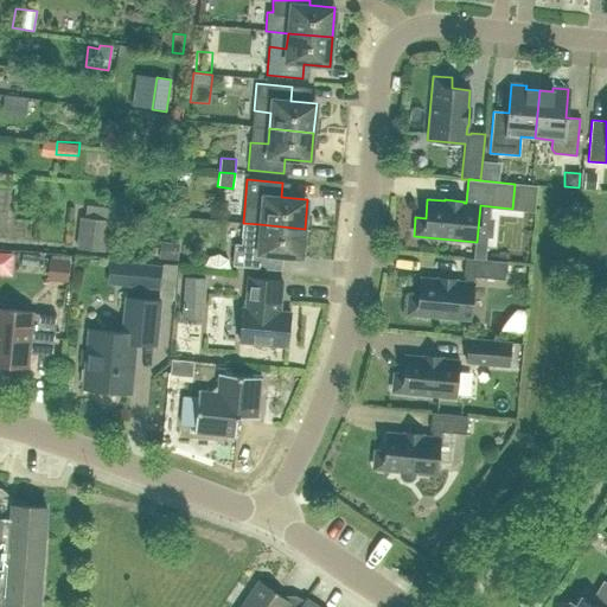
[(85,205),(81,249),(104,251),(108,222),(109,222),(110,208),(85,205)]
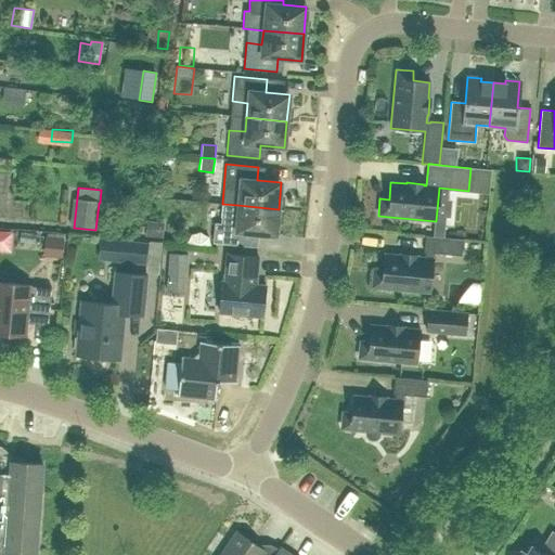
[(13,216),(14,196),(4,195),(2,215),(13,216)]
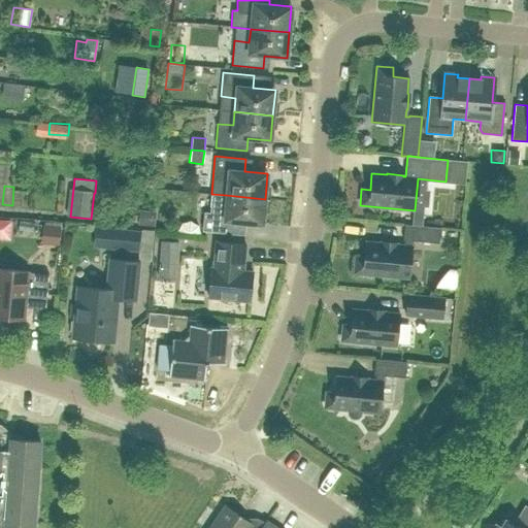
[(262,225),(265,199),(226,195),(225,208),(215,207),(212,232),(238,234),(240,222),(262,225)]
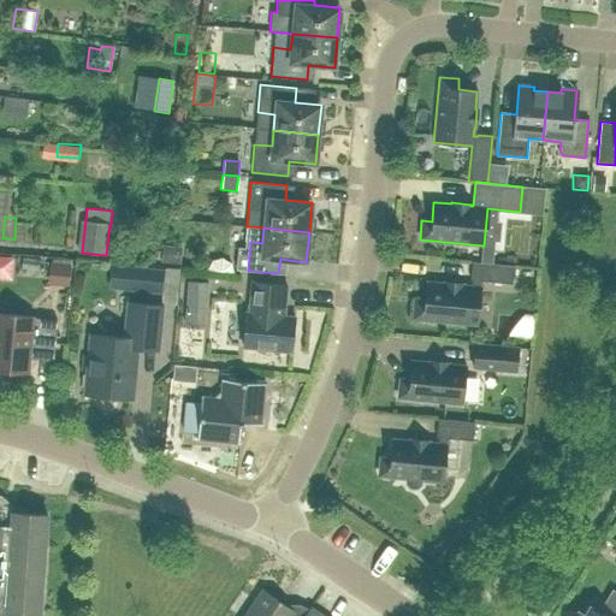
[(161,246),(160,262),(181,265),(182,248),(161,246)]
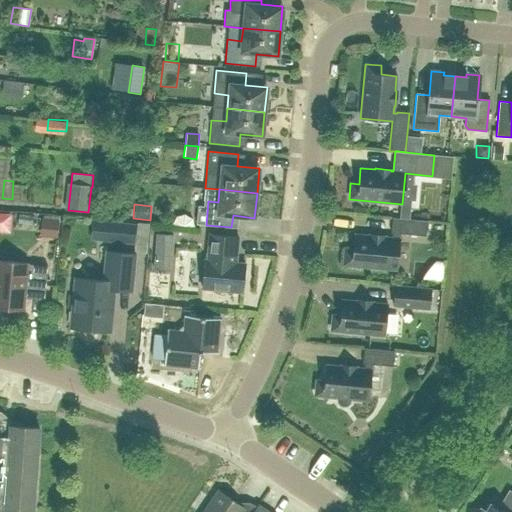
[(0,226),(14,226),(13,205),(0,205),(0,226)]
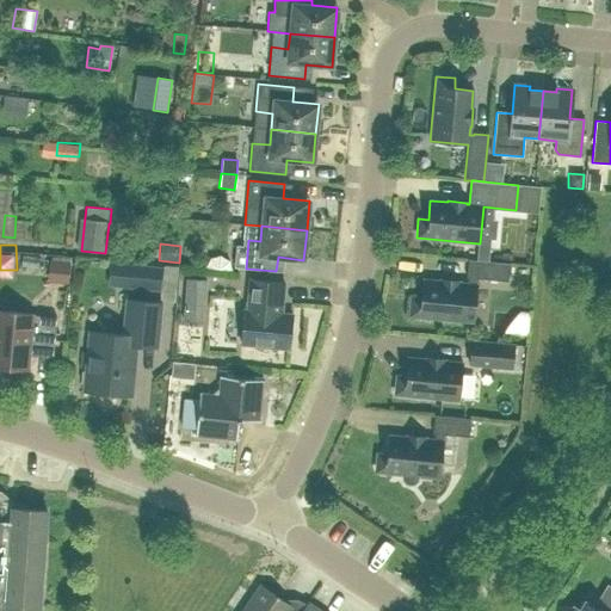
[(507,282),(510,264),(468,259),(467,278),(469,278),(468,284),(460,283),(460,282),(440,279),(440,281),(423,279),(421,298),(411,297),(408,316),(473,322),(477,278),(507,282)]
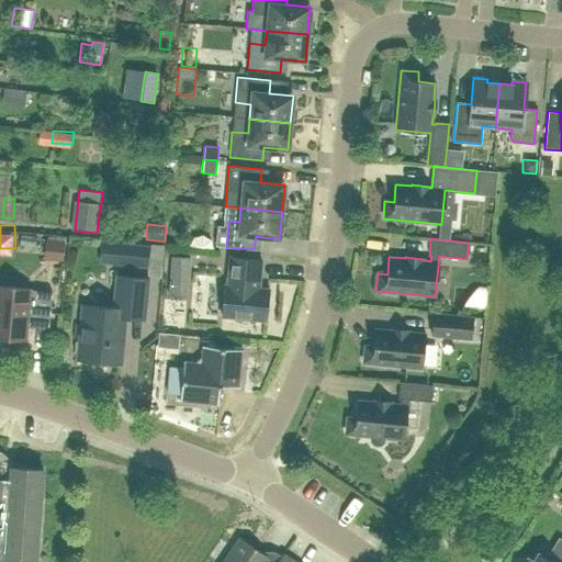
[(45,239),(44,259),(63,260),(64,240),(45,239)]
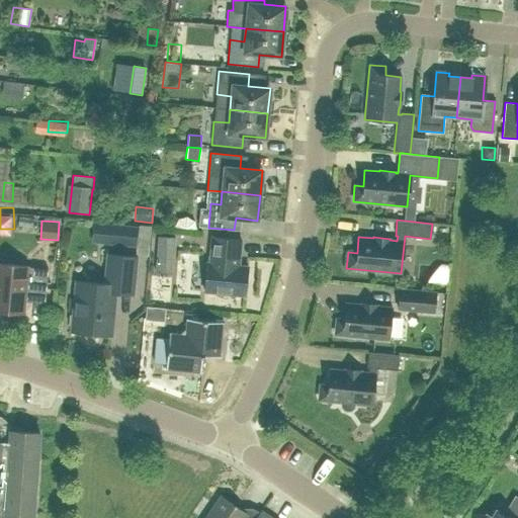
[(158,236),(157,252),(173,253),(174,237),(158,236)]
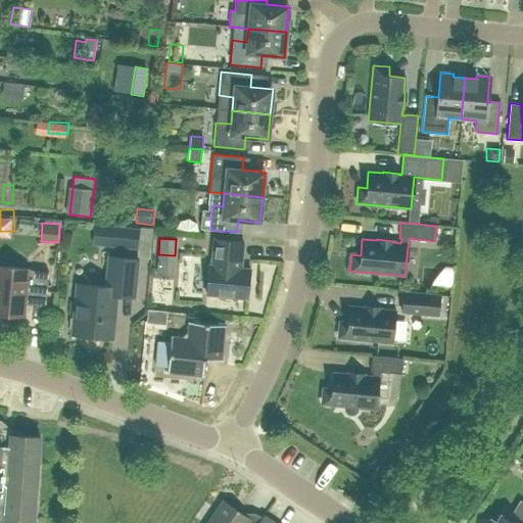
[(247,298),(250,270),(240,269),(243,242),(214,239),(211,266),(208,266),(206,294),(247,298)]
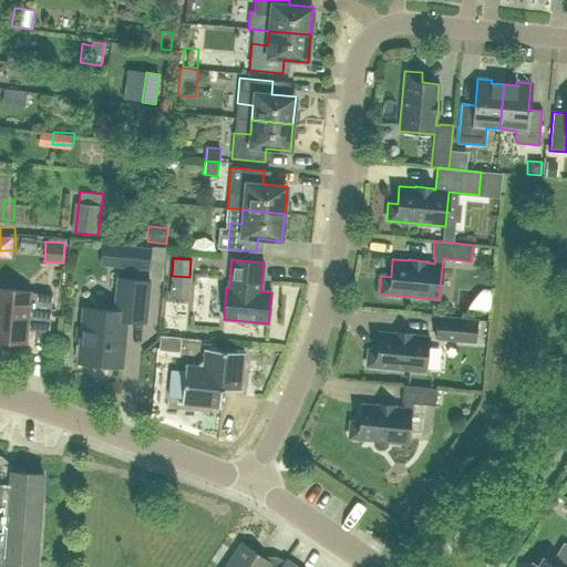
[(202,274),(229,272),(228,260),(200,261),(202,274)]
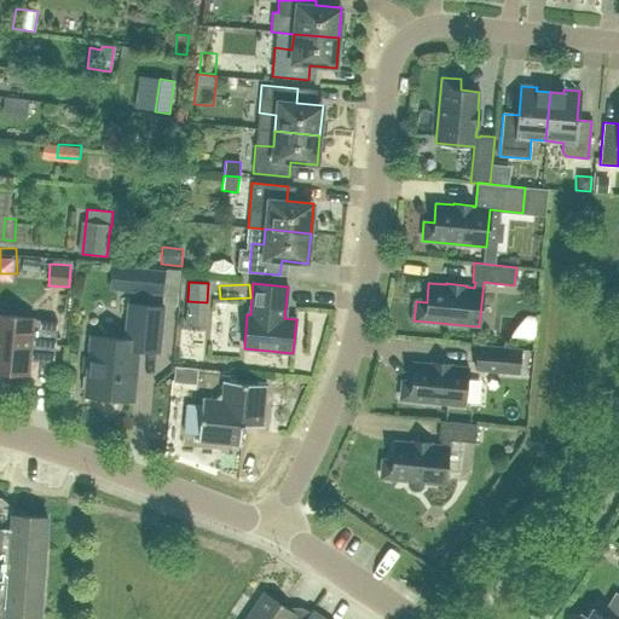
[(158,352),(163,307),(128,304),(125,340),(91,336),(87,374),(84,377),(82,387),(85,392),(85,397),(133,401),(138,350),(158,352)]
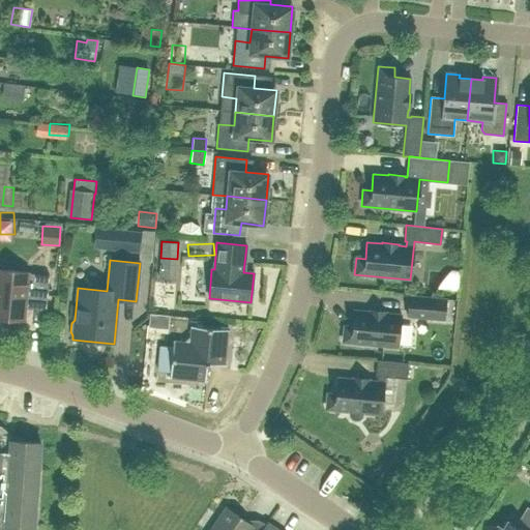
[(442,266),(440,286),(462,288),(463,268),(442,266)]
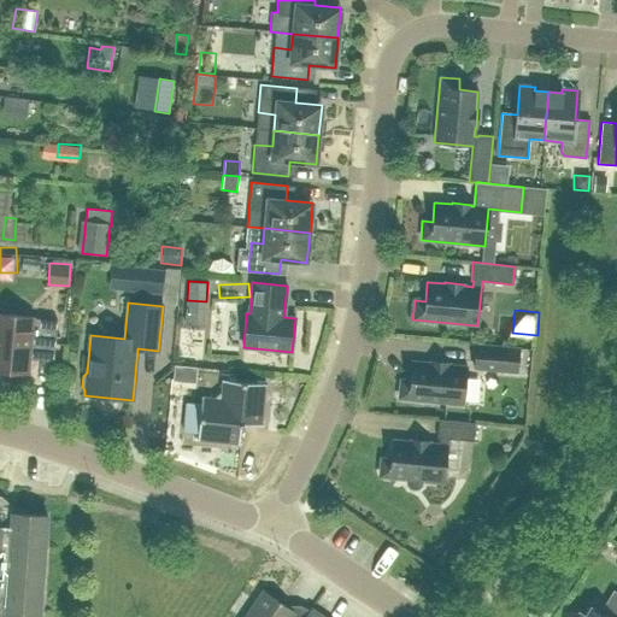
[(53,362),(57,321),(33,318),(33,317),(0,313),(0,371),(28,374),(29,359),(53,362)]
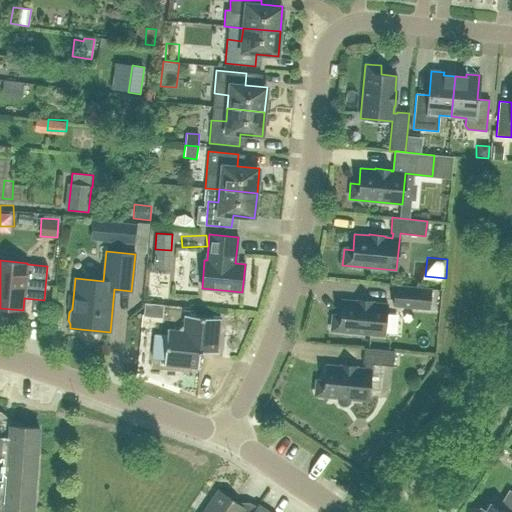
[(156,275),(155,298),(173,299),(174,276),(156,275)]
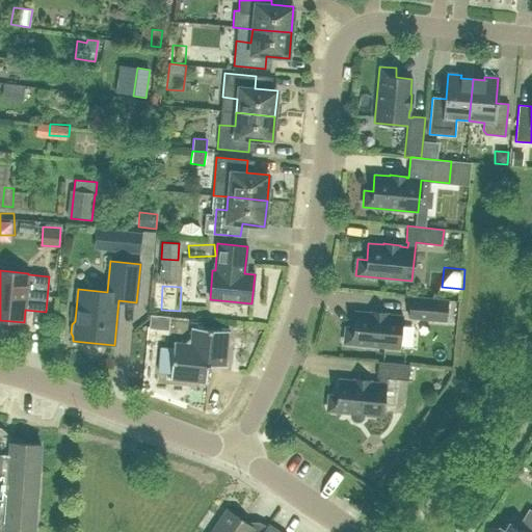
[(446,321),(448,300),(410,297),(408,318),(446,321)]
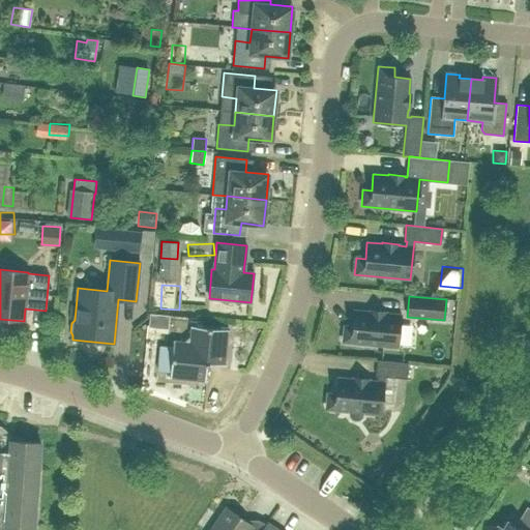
[(398,348),(401,315),(385,313),(385,312),(370,311),(370,312),(354,311),(352,326),(344,326),(342,343),(398,348)]
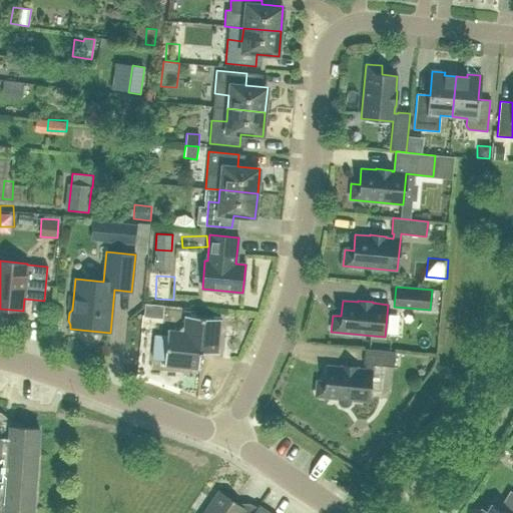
[(217,354),(221,320),(184,316),(183,317),(184,317),(183,327),(177,332),(168,331),(168,330),(167,330),(166,336),(154,335),(152,359),(164,361),(163,367),(198,370),(200,357),(204,353),(217,354)]
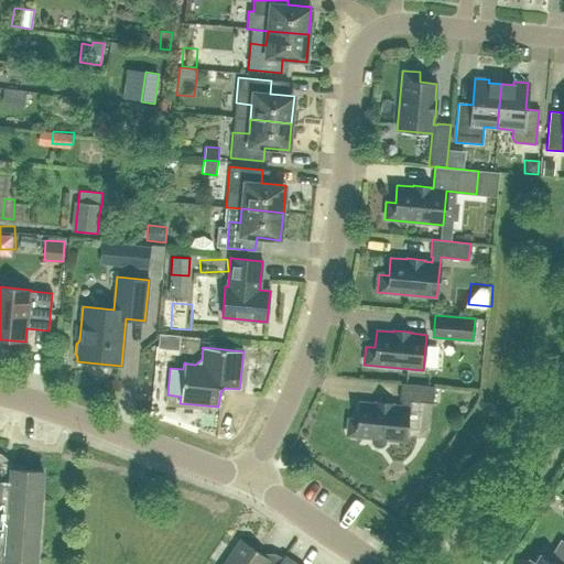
[(346,436),(369,438),(370,443),(372,447),(377,449),(382,447),(386,444),(388,440),(405,442),(409,401),(432,403),(433,387),(401,383),(399,400),(401,401),(401,405),(392,405),(392,403),(376,402),(376,403),(359,402),(357,420),(347,419),(346,436)]
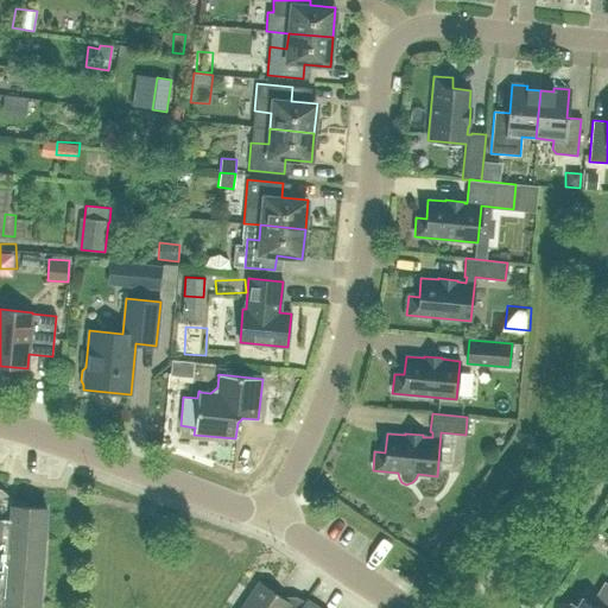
[(0,607),(317,607),(306,601),(301,607),(296,607),(259,583),(241,607),(0,607),(0,605),(5,606),(5,607),(27,607),(38,607),(46,508),(12,506),(6,506),(7,498),(2,493),(0,491),(0,607)]
